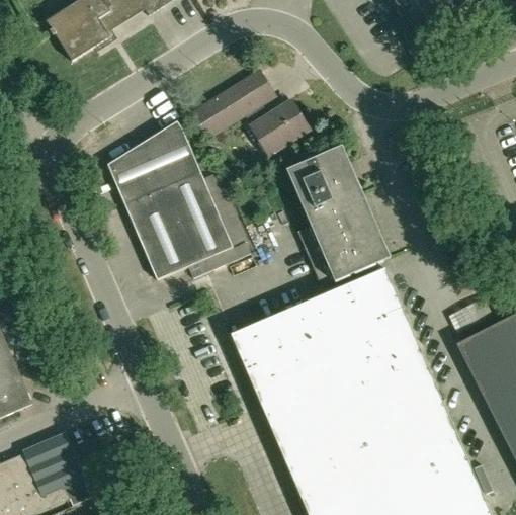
[(75,0),(45,19),(51,28),(49,29),(52,34),(54,33),(71,60),(108,35),(103,27),(141,4),(147,14),(169,0),(75,0)]
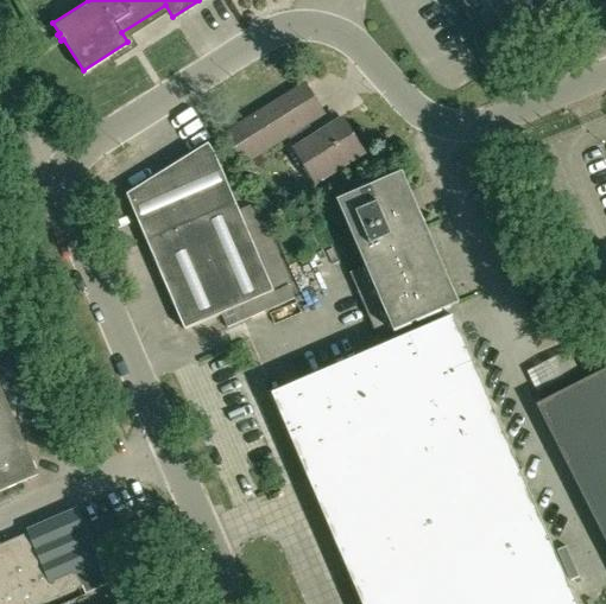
[(502,0),(516,21),(549,0),(553,6),(561,0),(502,0)]
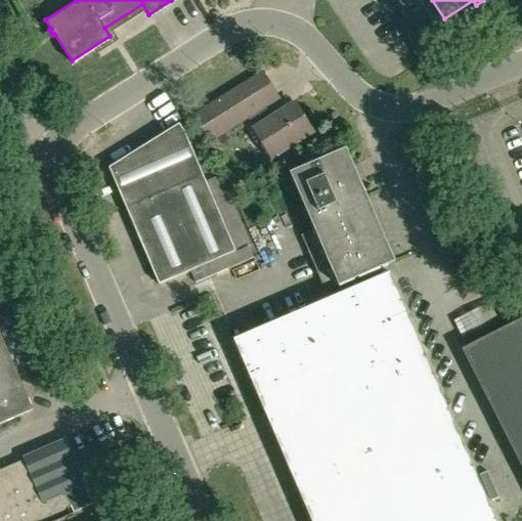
[(418,13),(408,18),(417,31),(425,26),(418,13)]
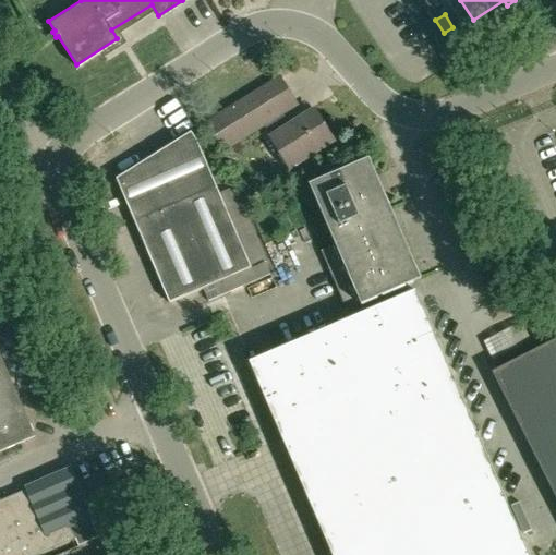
[(277,74),(204,120),(221,148),(262,122),(289,165),(330,139),(312,108),(288,123),(280,111),(294,101),(277,74)]
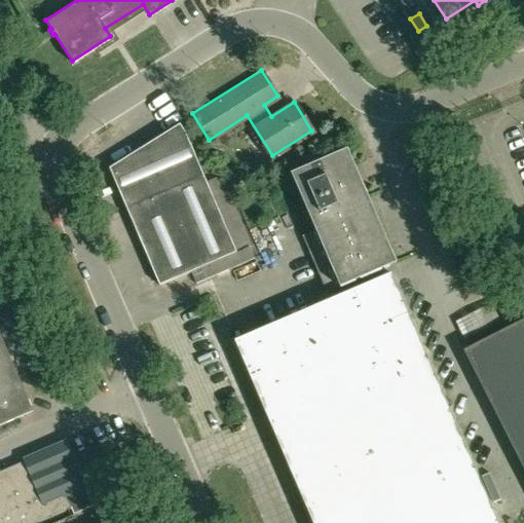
[(179,122),(108,166),(158,284),(235,250),(184,131),(179,122)]
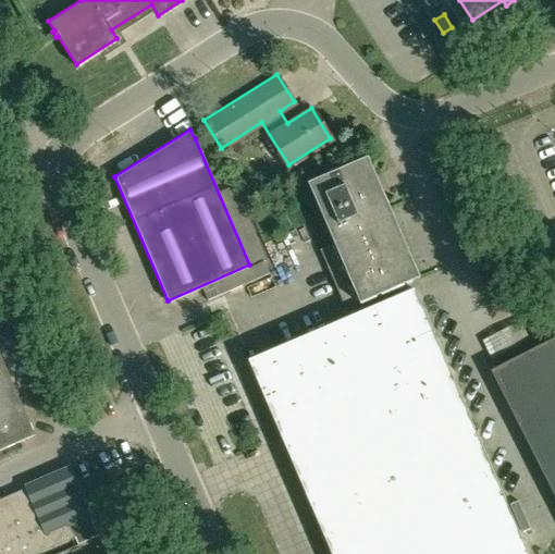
[(377,191),(370,175),(367,176),(360,162),(308,184),(333,242),(319,248),(345,307),(410,279),(372,192),(377,191)]
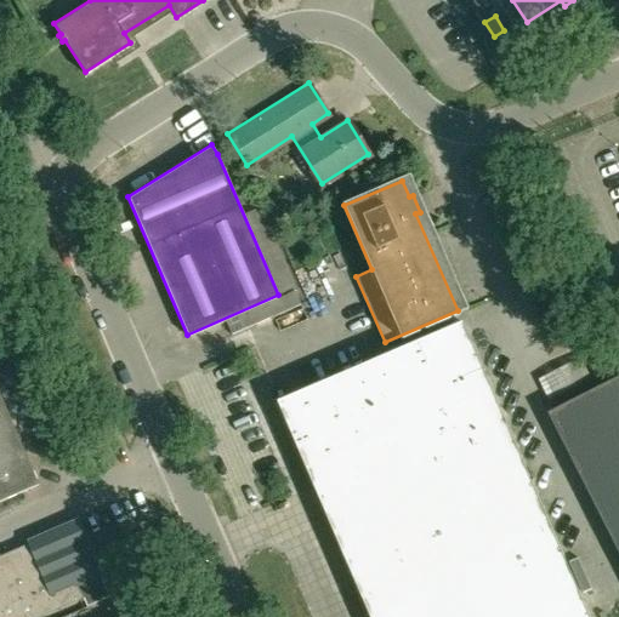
[(276,400),(368,616),(589,616),(461,320),(276,400)]
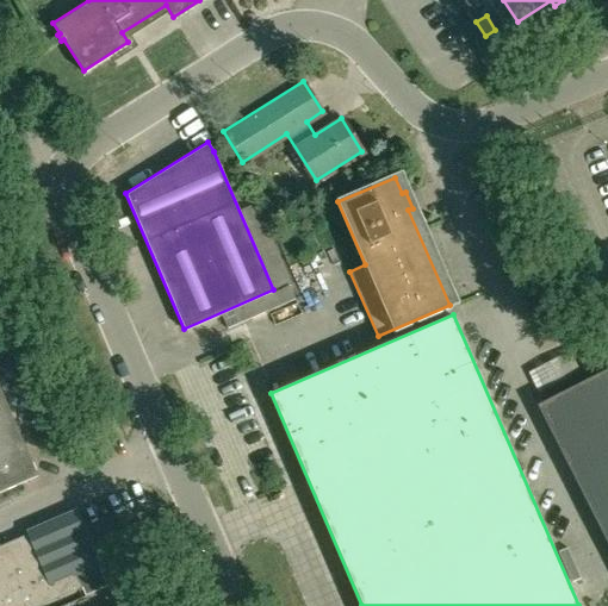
[(607,544),(607,367),(537,404),(607,544)]
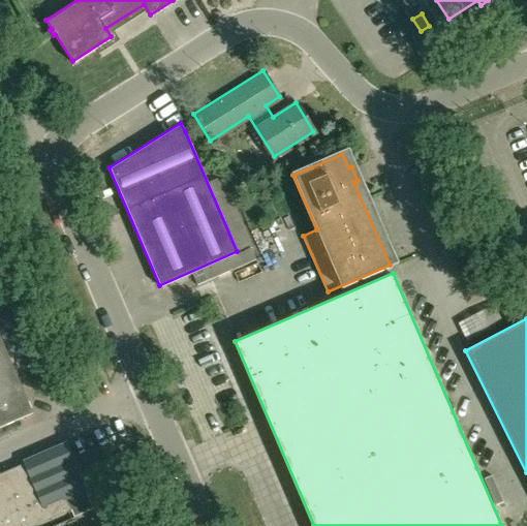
[(0,424),(32,411),(0,337),(0,424)]
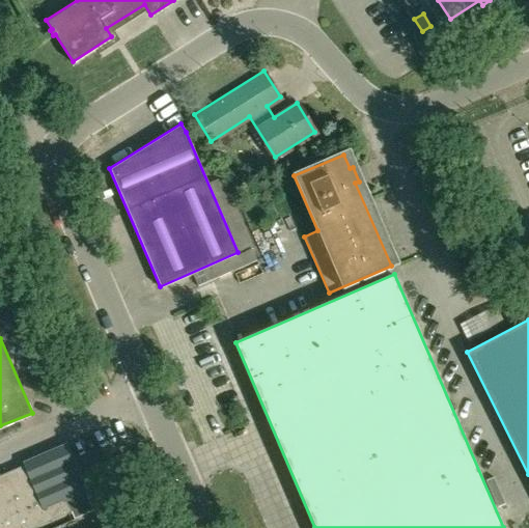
[(0,527),(27,527),(70,510),(64,496),(83,488),(84,490),(85,490),(65,443),(64,443),(65,445),(24,464),(26,467),(17,471),(15,467),(0,473),(0,527)]
